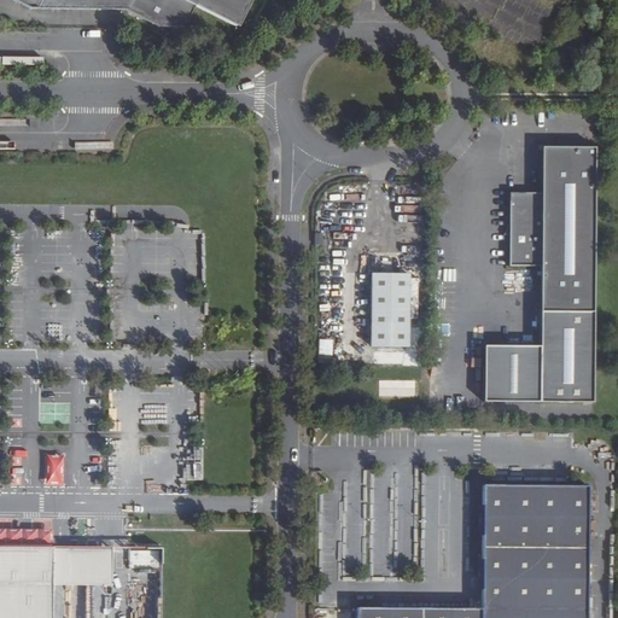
[(5,0),(29,12),(124,13),(157,30),(184,30),(194,10),(235,30),(250,0),(5,0)]
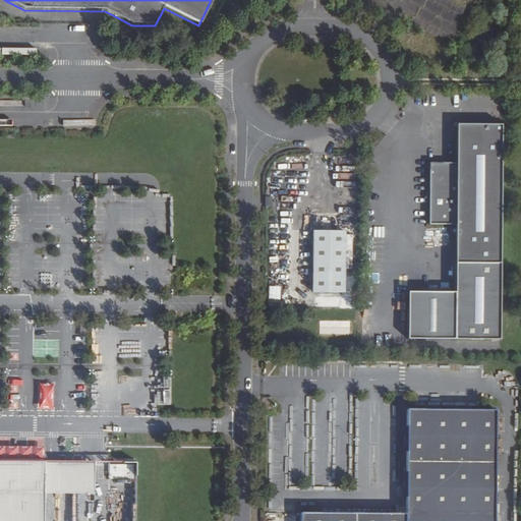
[(456,166),(429,166),(429,228),(456,228),(455,294),(408,293),(408,339),(500,340),(502,127),(457,127),(456,166)]
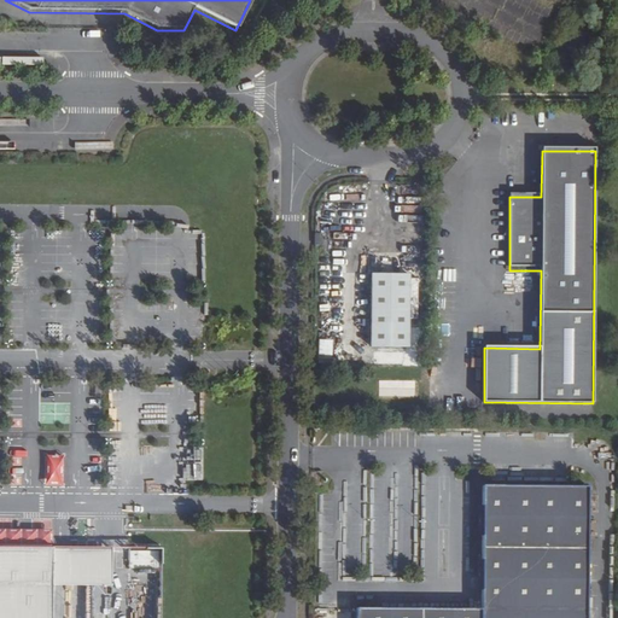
[(408,348),(409,275),(372,274),(371,348),(408,348)]
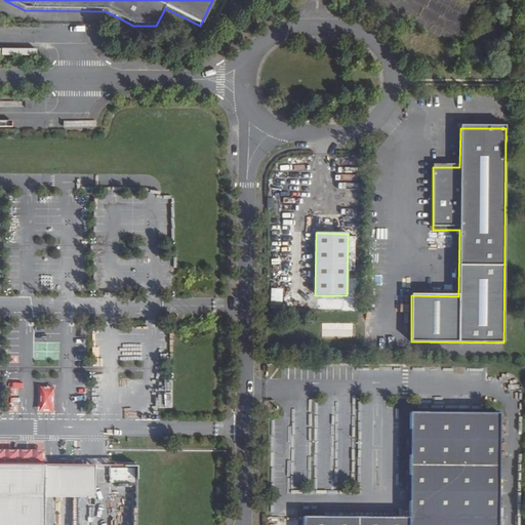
[(282,303),(282,288),(272,288),(271,303),(282,303)]
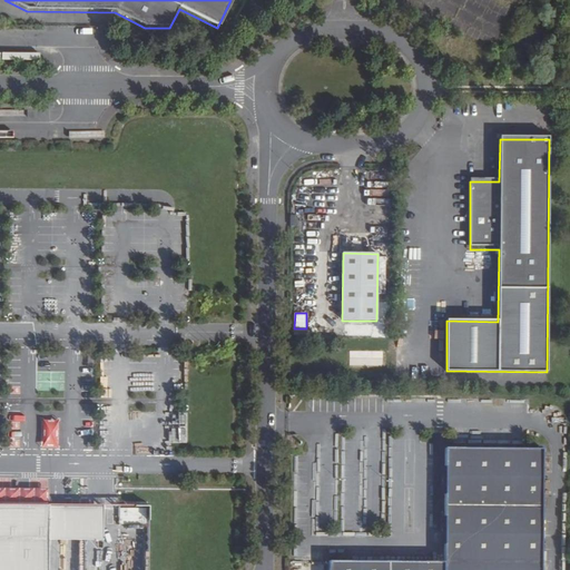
[(165,412),(164,439),(184,440),(185,413),(165,412)]
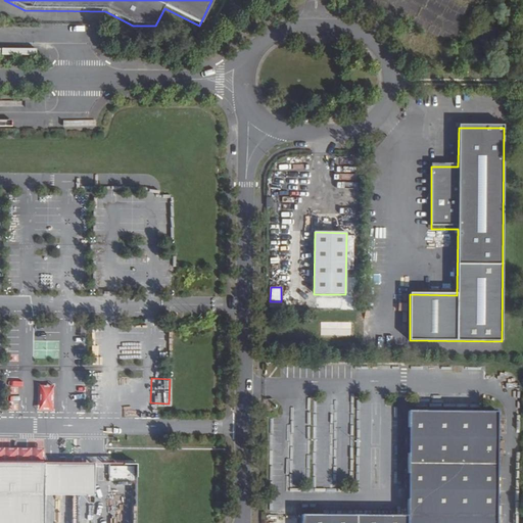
[(39,384),(38,410),(53,411),(54,385),(39,384)]
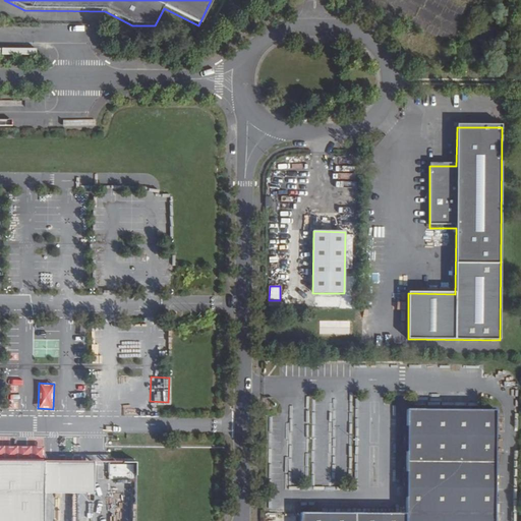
[(19,407),(19,394),(11,395),(11,408),(19,407)]
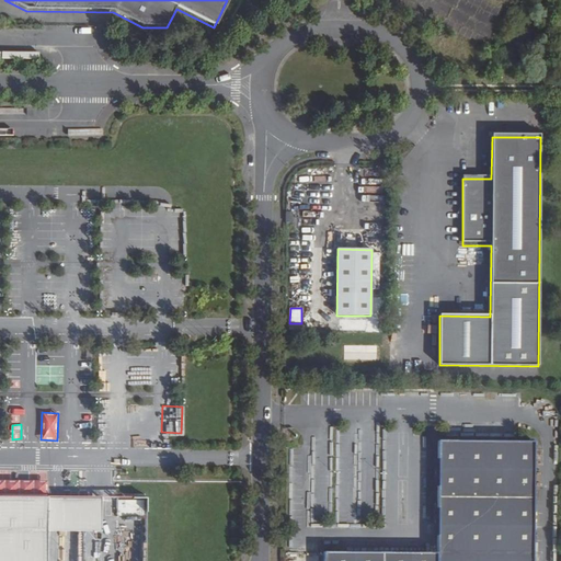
[(436,552),(436,560),(531,560),(534,442),(438,441),(436,552)]
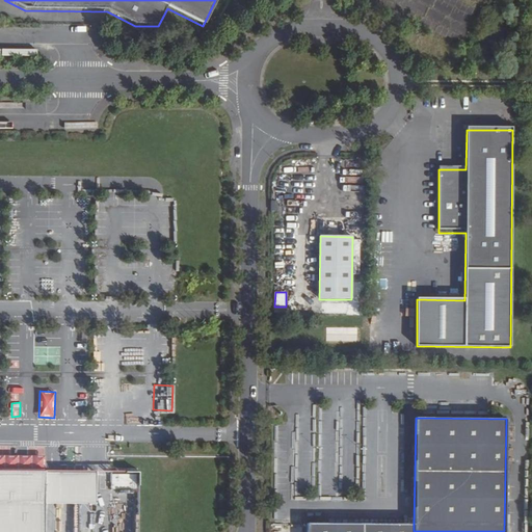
[(97,500),(97,469),(45,469),(0,468),(0,531),(45,531),(45,500),(97,500)]
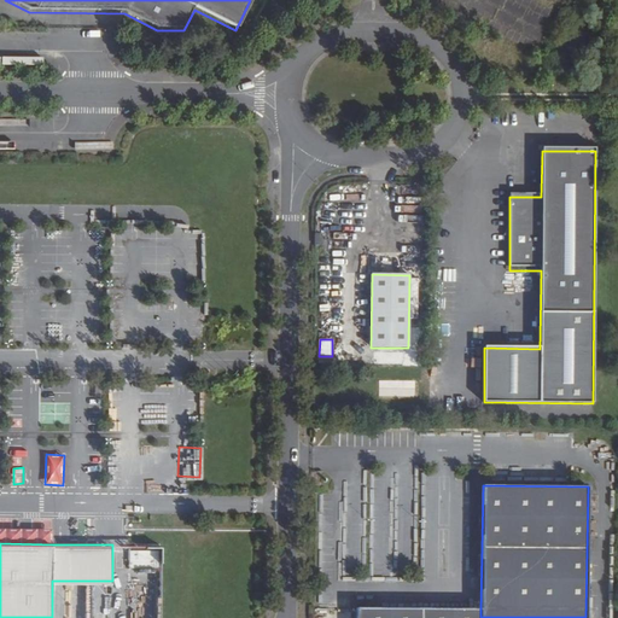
[(162,571),(161,546),(128,547),(129,571),(162,571)]
